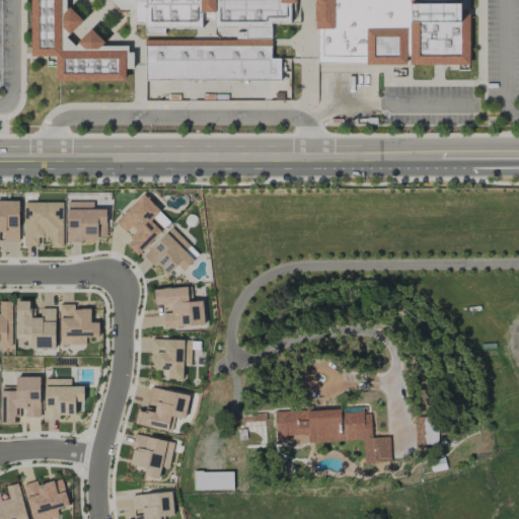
[(56,80),(56,56),(31,56),(30,0),(66,0),(66,10),(69,7),(83,20),(69,34),(69,33),(66,36),(75,46),(78,43),(77,43),(91,28),(104,43),(101,46),(128,46),(128,53),(133,53),(133,68),(125,68),(125,80),(56,80)]
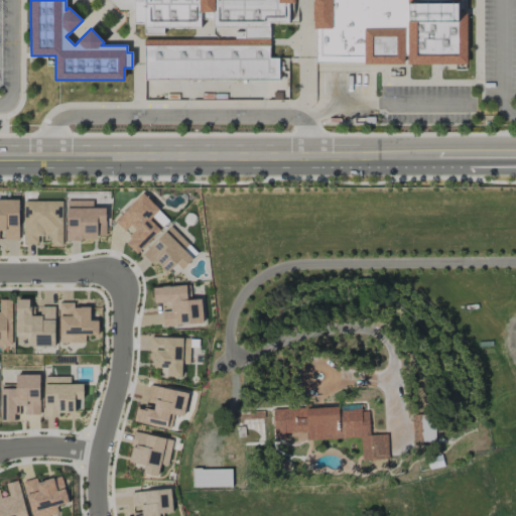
[(294,0),(295,3),(288,3),(288,23),(269,23),(269,46),(269,57),(278,57),(278,80),(144,81),(143,39),(244,38),(244,27),(213,27),(213,19),(201,19),(201,28),(163,28),(163,34),(144,34),(144,23),(133,23),(133,9),(119,9),(110,0),(294,0)]
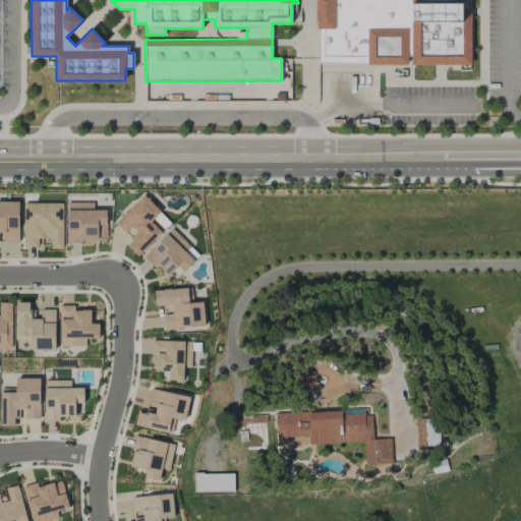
[(469,0),(469,8),(462,8),(462,12),(470,12),(471,64),(411,65),(411,56),(407,56),(407,64),(367,65),(367,63),(319,63),(319,29),(316,29),(315,20),(315,2),(315,0),(469,0)]
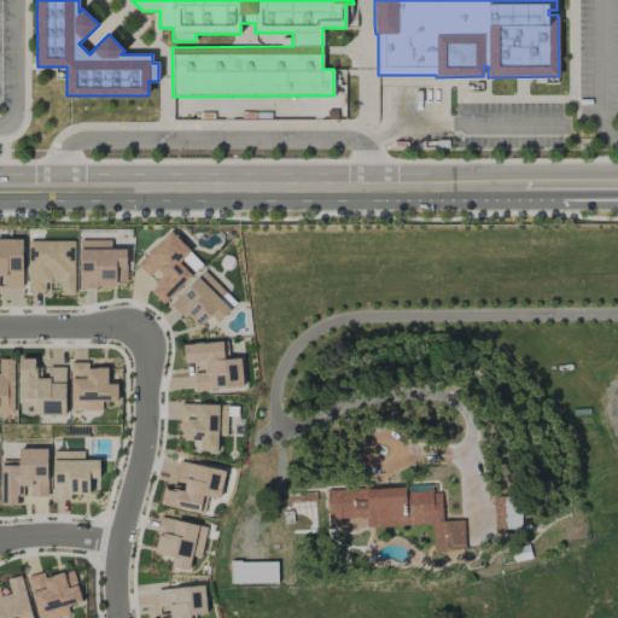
[(150,290),(163,303),(203,266),(170,232),(136,263),(157,284),(150,290)]
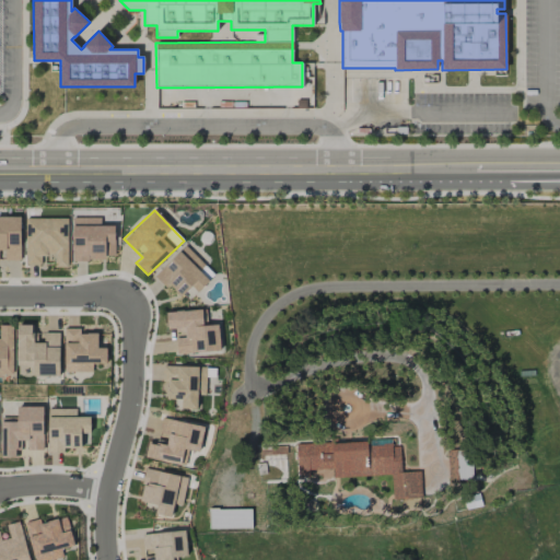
[(20,217),(0,217),(0,260),(21,260),(20,217)]
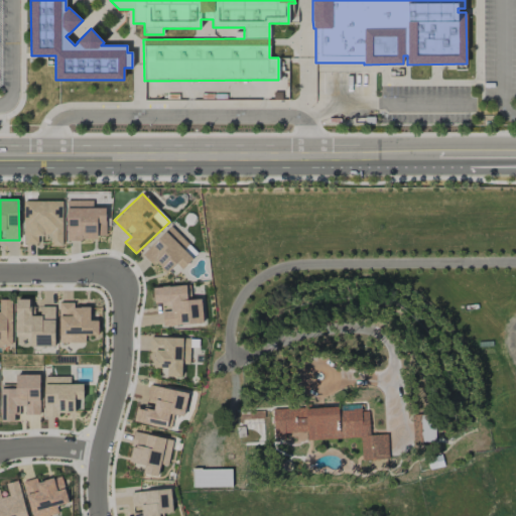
[(61,201),(23,202),(23,243),(49,243),(49,246),(62,246),(61,201)]
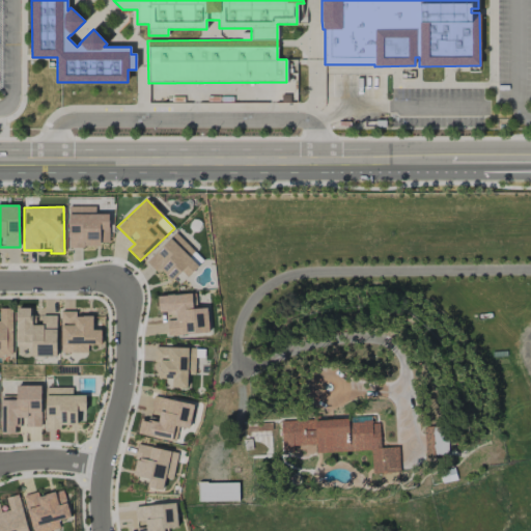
[(95,206),(67,206),(68,247),(109,246),(108,214),(95,214),(95,206)]
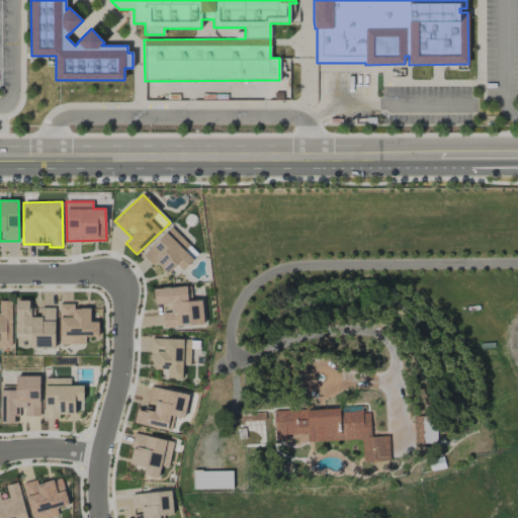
[(183,271),(194,259),(193,258),(196,254),(189,247),(190,246),(170,227),(144,255),(166,276),(176,265),(183,271)]
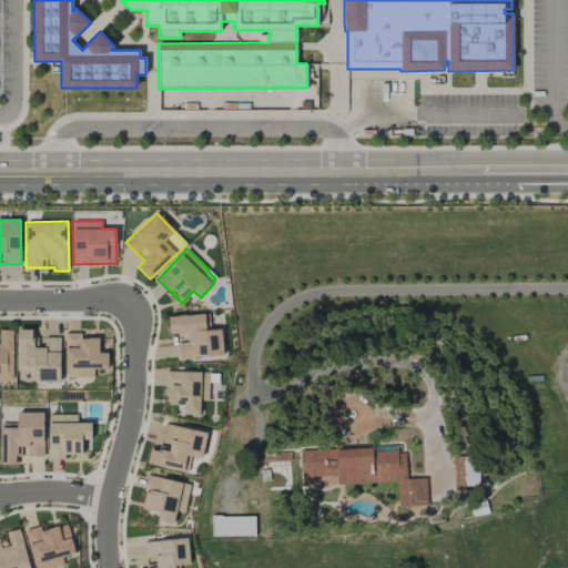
[(223,355),(222,328),(210,330),(209,314),(168,317),(170,334),(185,333),(186,342),(179,343),(180,358),(223,355)]
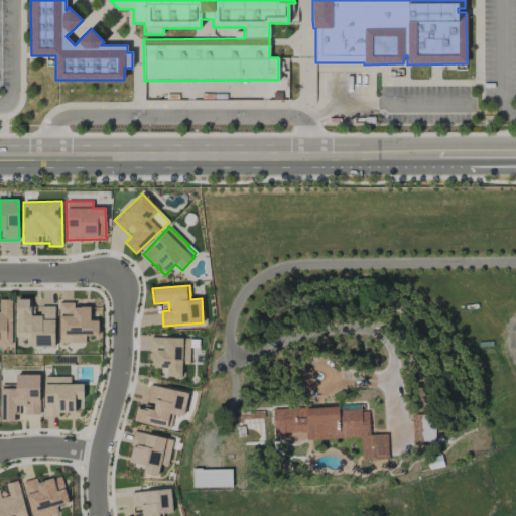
[(11,299),(0,299),(0,346),(11,347),(11,299)]
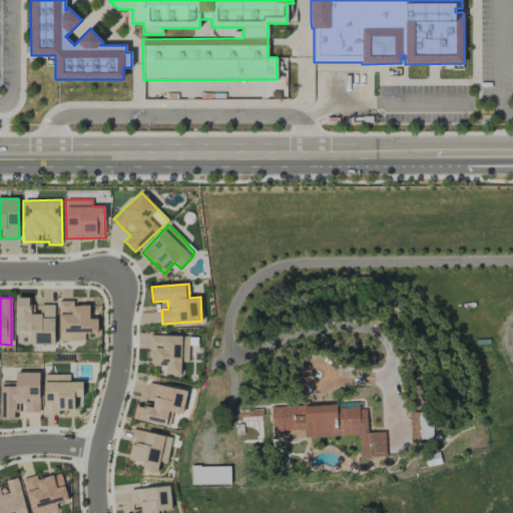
[(15,335),(31,335),(31,345),(55,344),(54,305),(30,306),(29,298),(14,298),(15,335)]
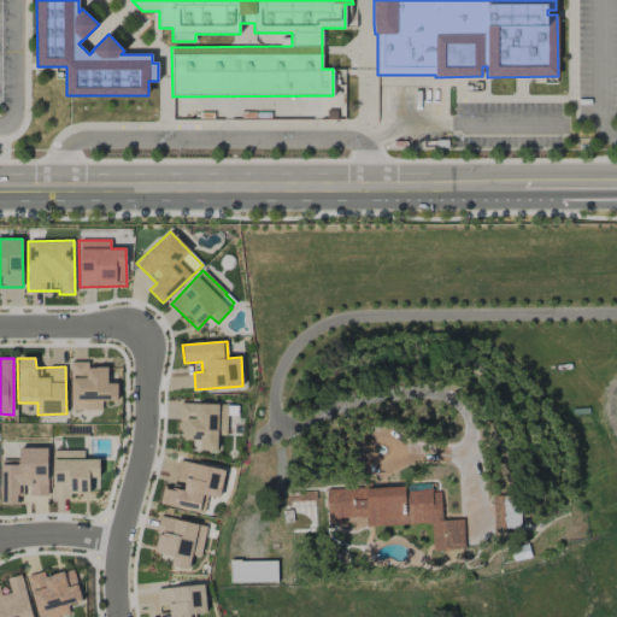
[(71,410),(103,410),(103,401),(118,401),(118,383),(109,383),(107,368),(88,368),(88,362),(70,362),(71,410)]
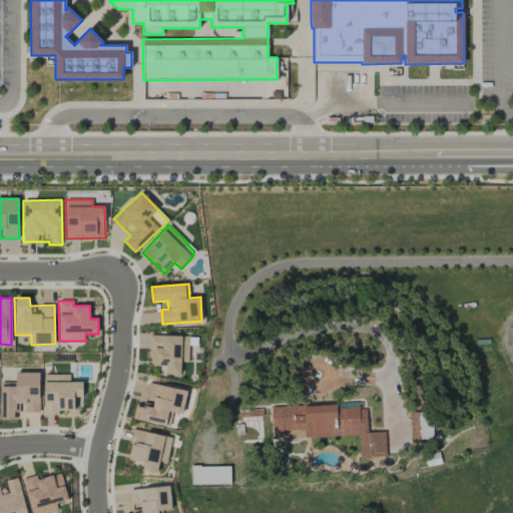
[(188,362),(188,345),(195,345),(195,336),(149,336),(149,366),(165,366),(165,375),(180,375),(181,362),(188,362)]
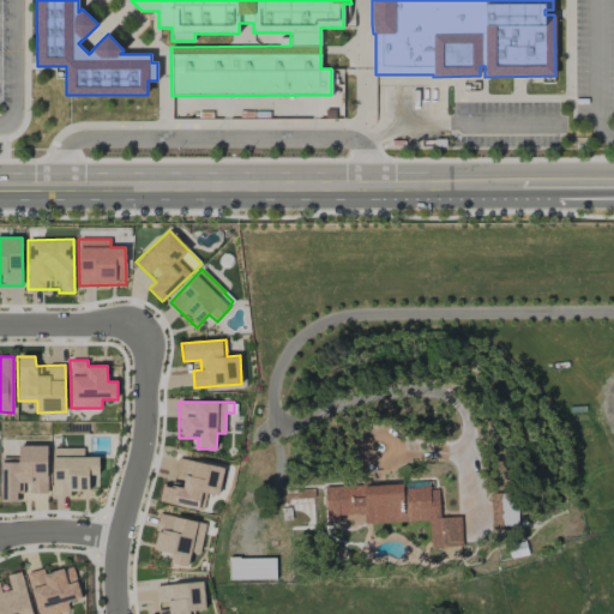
[(48,493),(47,445),(18,446),(19,458),(0,458),(0,481),(0,503),(17,503),(17,493),(26,493),(26,494),(48,493)]
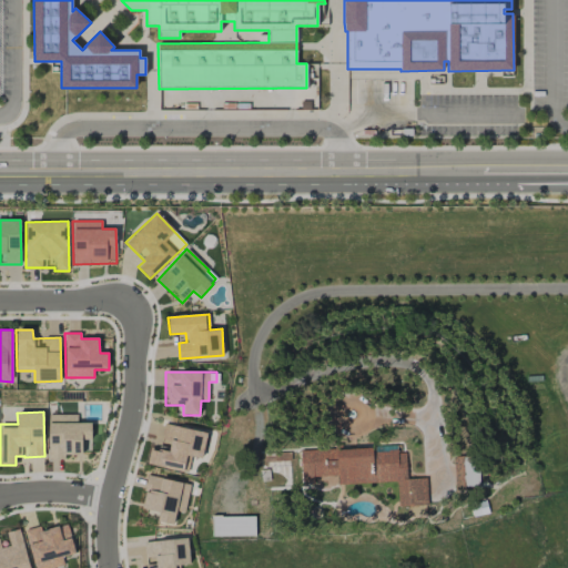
[(48,415),(49,459),(64,459),(64,455),(82,455),(82,439),(91,439),(91,423),(78,423),(78,414),(48,415)]
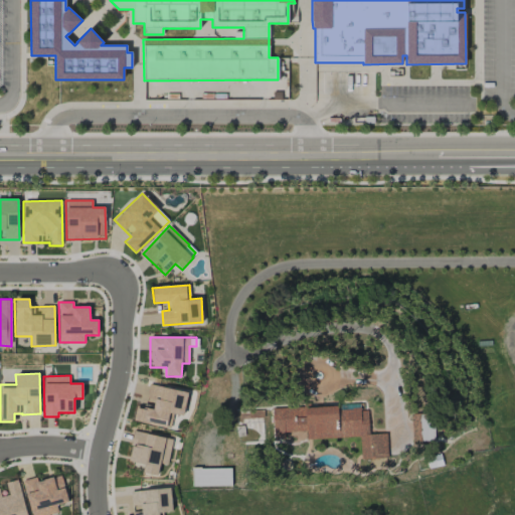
[(170,430),(173,413),(183,415),(188,392),(149,384),(144,407),(137,406),(133,421),(170,430)]
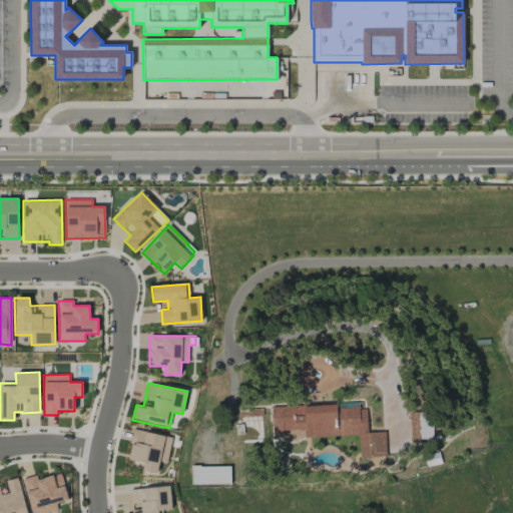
[(272,407),(273,437),(284,437),(283,431),(302,431),(302,438),(359,435),(360,458),(386,456),(385,432),(368,433),(367,409),(359,409),(358,403),(272,407)]
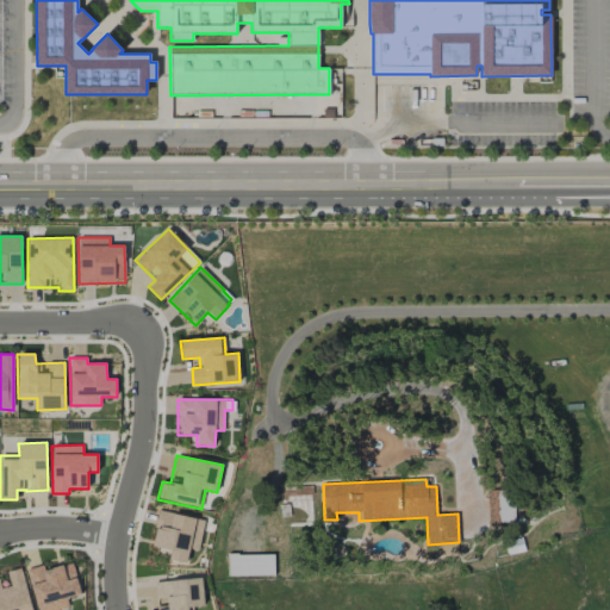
[(489,524),(515,523),(512,490),(487,491),(489,524)]
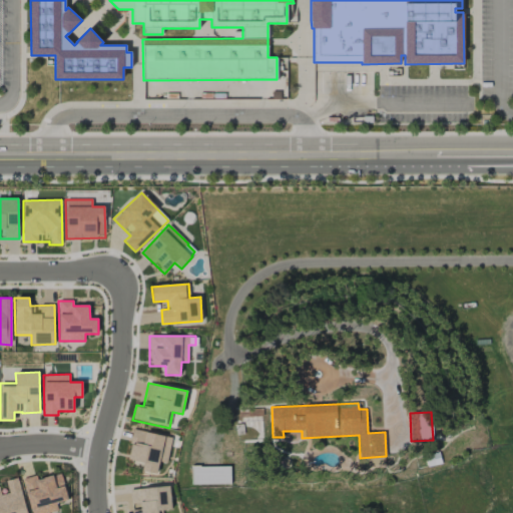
[(166,463),(171,437),(133,430),(127,460),(143,463),(141,471),(156,474),(159,462),(166,463)]
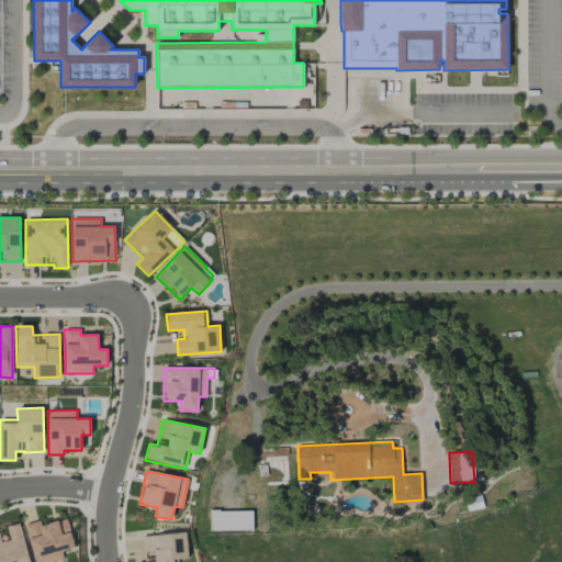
[(75,548),(67,518),(41,526),(40,520),(24,525),(34,561),(52,561),(64,559),(62,551),(75,548)]
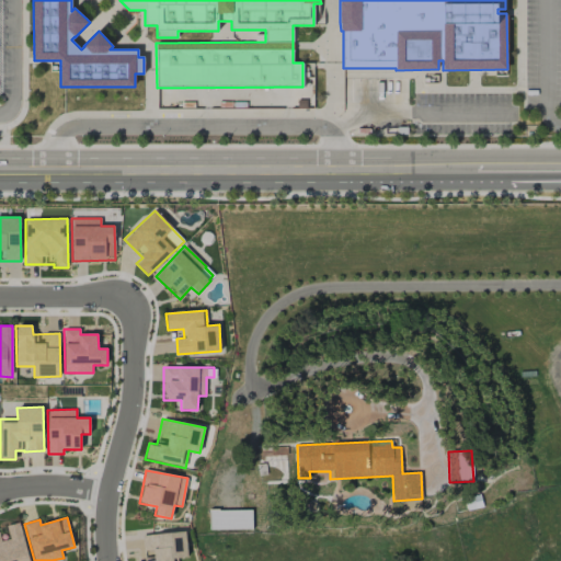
[(6,526),(9,539),(1,541),(0,538),(0,560),(29,560),(20,523),(6,526)]
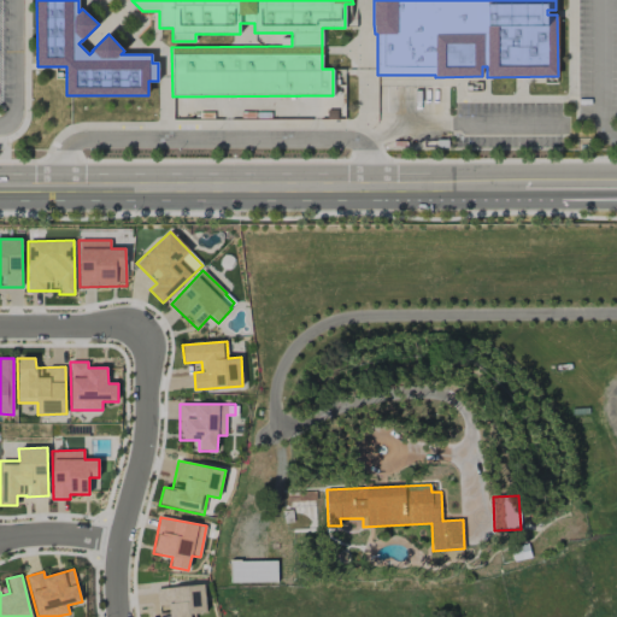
[(206,612),(204,585),(157,588),(159,616),(194,616),(194,613),(206,612)]
